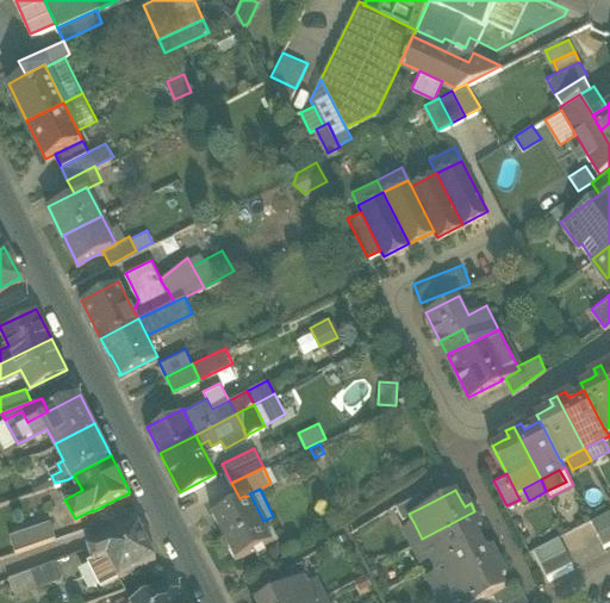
[(397,504),(403,517),(409,514),(428,504),(422,491),(397,504)]
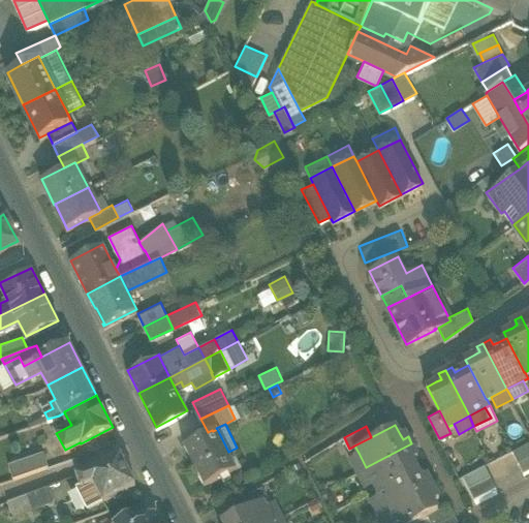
[(228,452),(217,429),(213,431),(224,454),(228,452)]
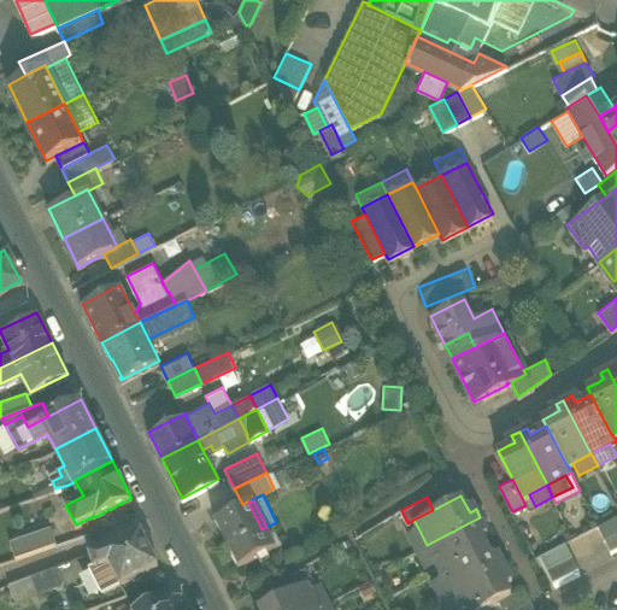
[(215,517),(239,565),(276,546),(266,527),(262,529),(248,503),(247,502),(242,504),(215,517)]
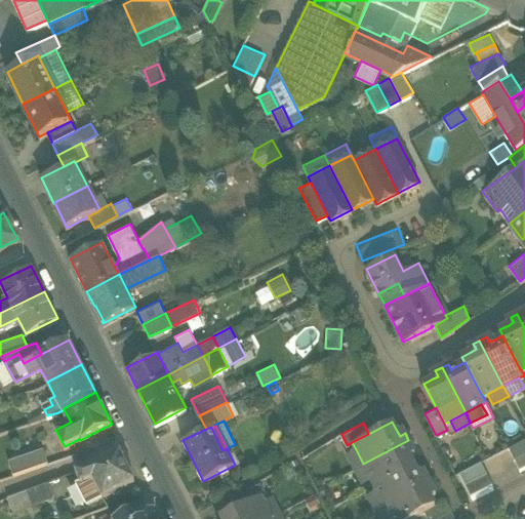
[(514,456),(524,450),(524,437),(509,446),(514,456)]
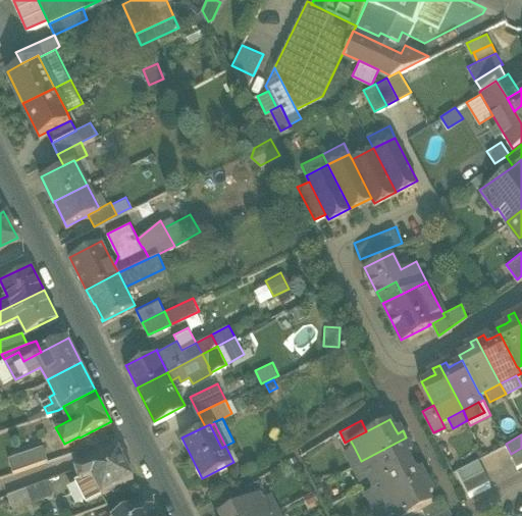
[(411,460),(407,452),(404,447),(410,444),(406,437),(361,461),(369,476),(371,480),(411,460)]
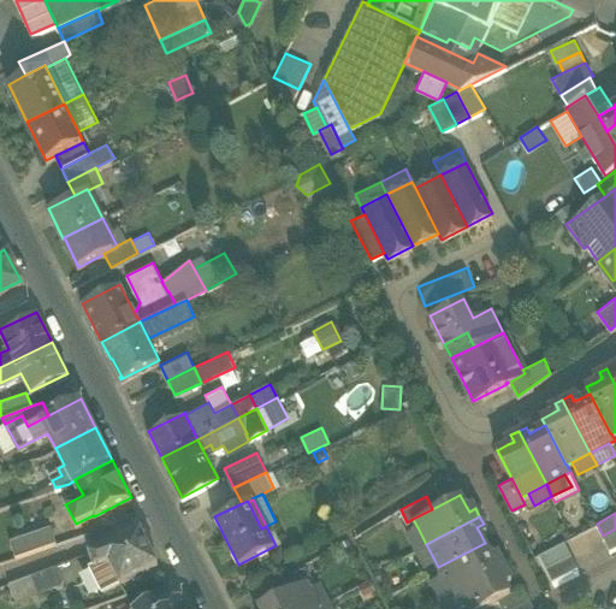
[(10,538),(16,555),(57,540),(51,524),(10,538)]
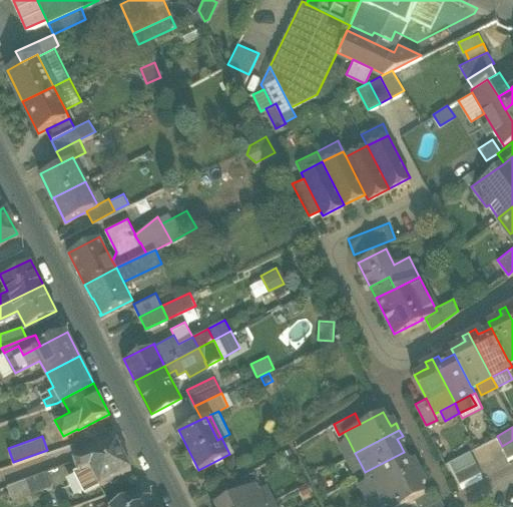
[(74,459),(78,471),(90,466),(99,485),(131,468),(123,452),(125,451),(126,447),(123,442),(119,441),(118,442),(117,439),(85,455),(74,459)]
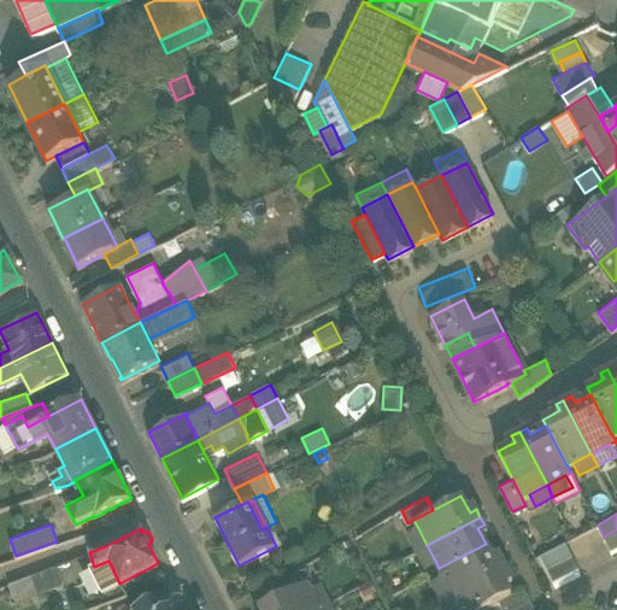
[(406,534),(415,551),(427,545),(418,528),(406,534)]
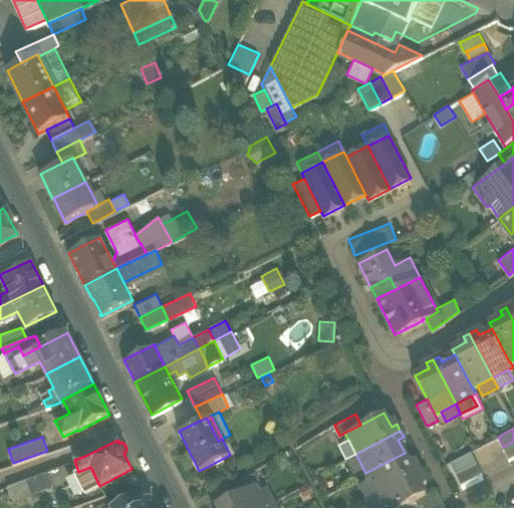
[(509,458),(513,455),(513,441),(503,447),(509,458)]
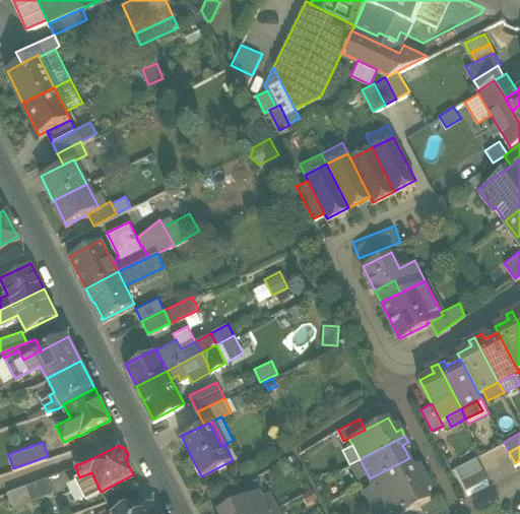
[(455,466),(460,477),(481,466),(476,455),(455,466)]
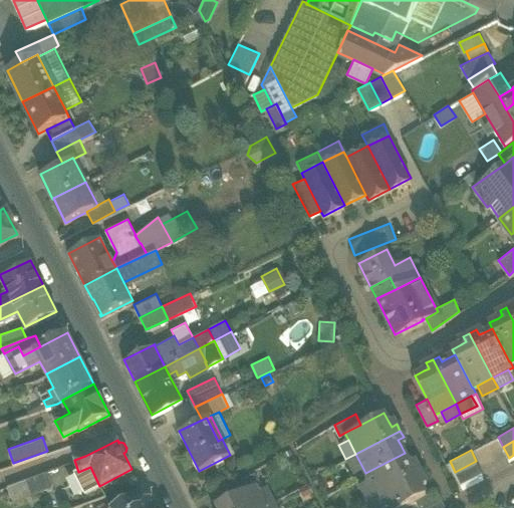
[(421,470),(417,464),(412,467),(409,462),(405,453),(365,473),(368,479),(375,493),(421,470)]
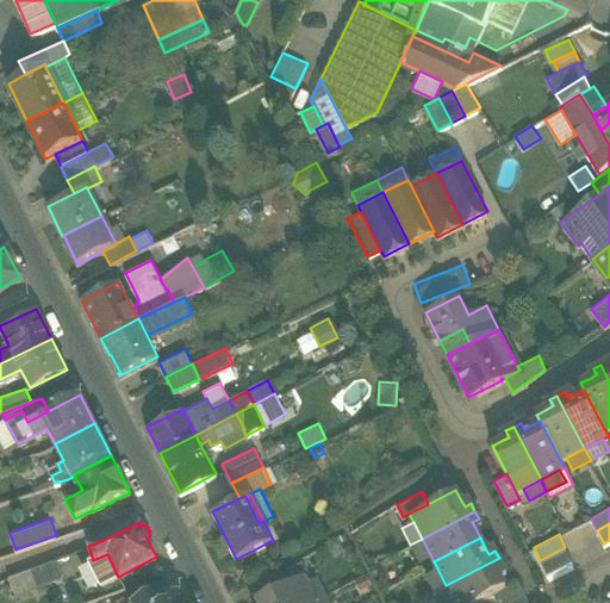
[(431,557),(422,539),(410,545),(419,563),(431,557)]
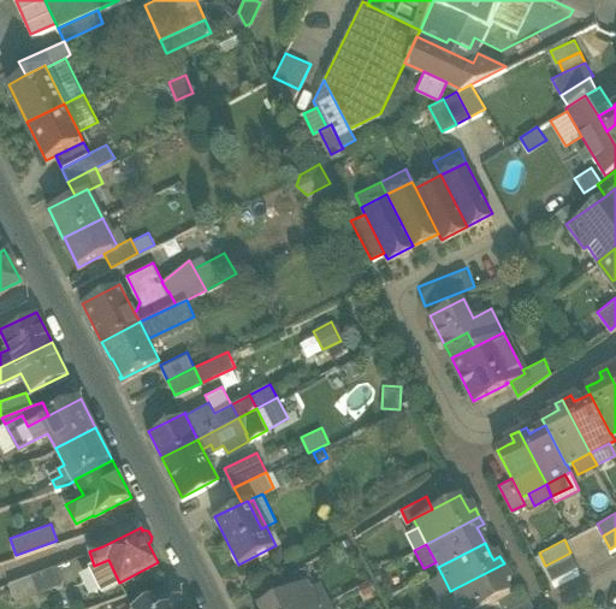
[(578,565),(570,553),(545,566),(552,578),(578,565)]
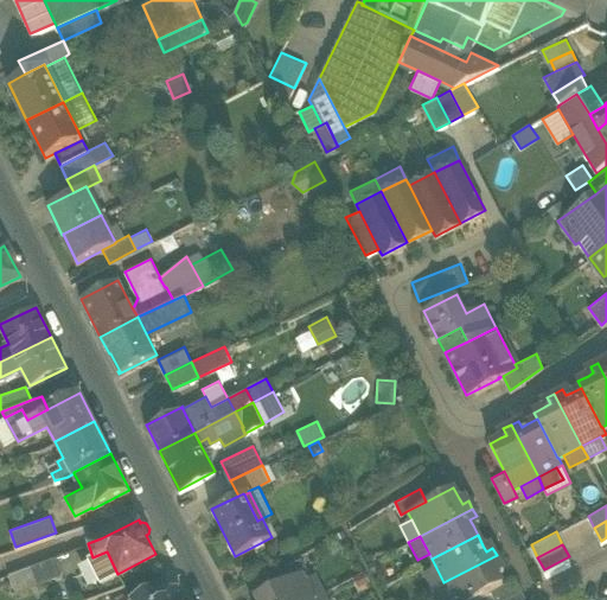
[(101,582),(117,574),(107,551),(93,557),(89,560),(91,563),(89,566),(85,569),(90,579),(95,579),(98,578),(101,582)]
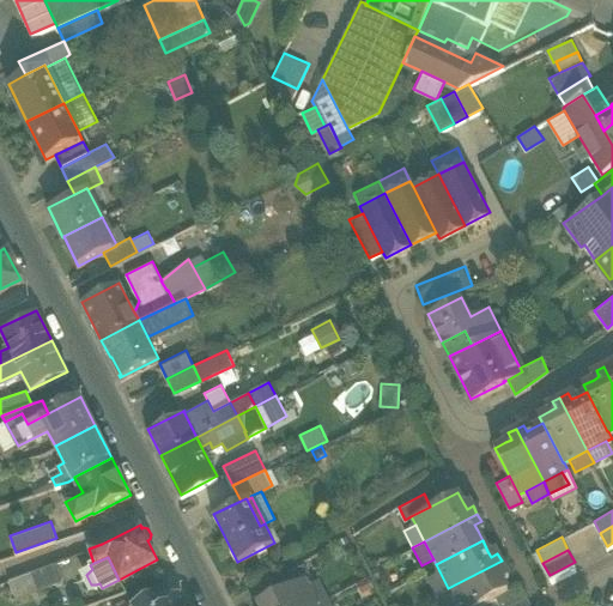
[(8,579),(14,594),(64,576),(58,561),(8,579)]
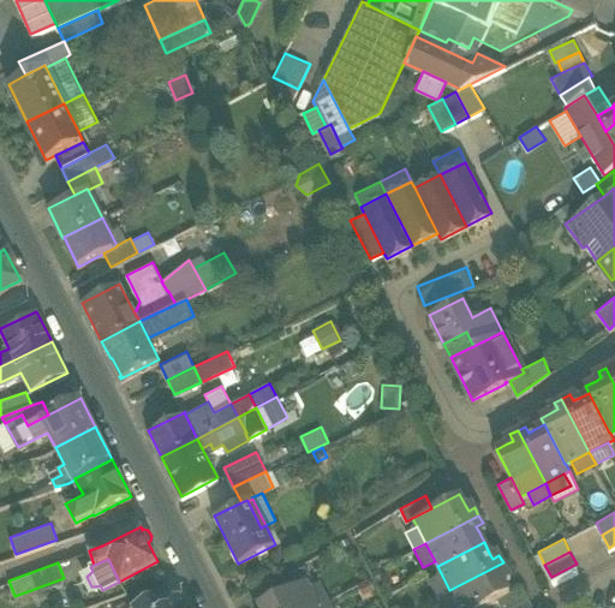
[(509,591),(505,580),(501,574),(507,571),(503,562),(449,590),(458,607),(476,607),(496,597),(509,591)]
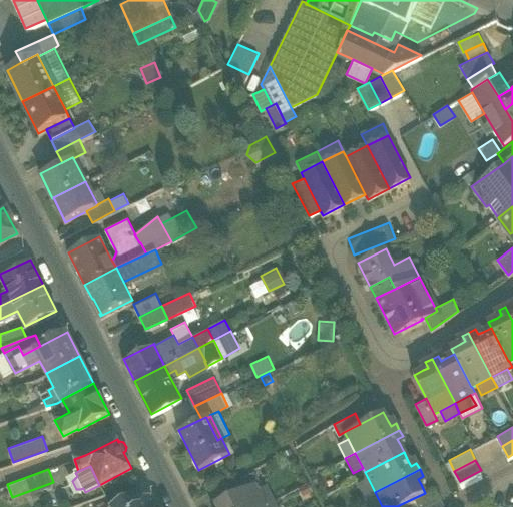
[(233,480),(238,491),(254,483),(261,480),(254,470),(233,480)]
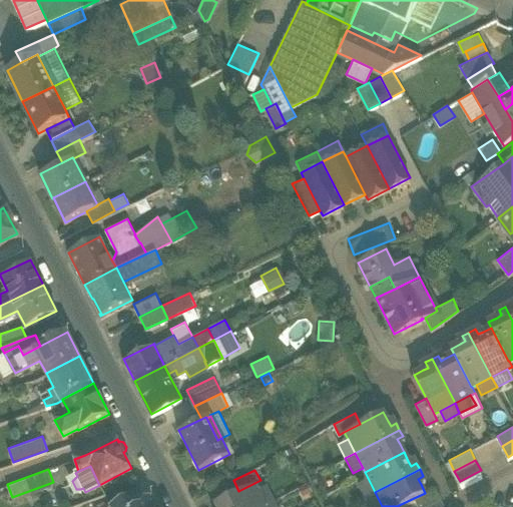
[(358,483),(365,498),(375,492),(368,478),(358,483)]
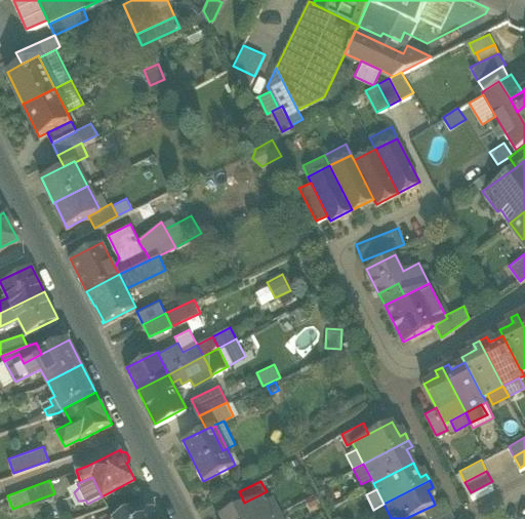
[(220,515),(223,518),(264,518),(272,515),(264,500),(260,494),(244,503),(220,515)]
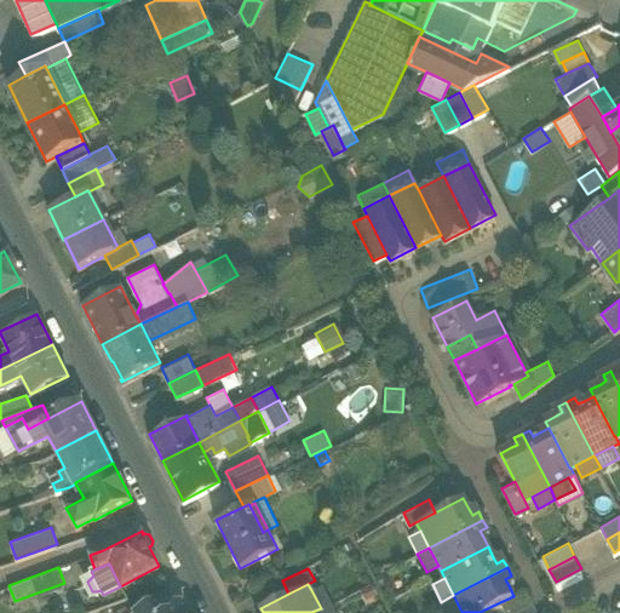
[(311,590),(321,608),(333,602),(322,584),(311,590)]
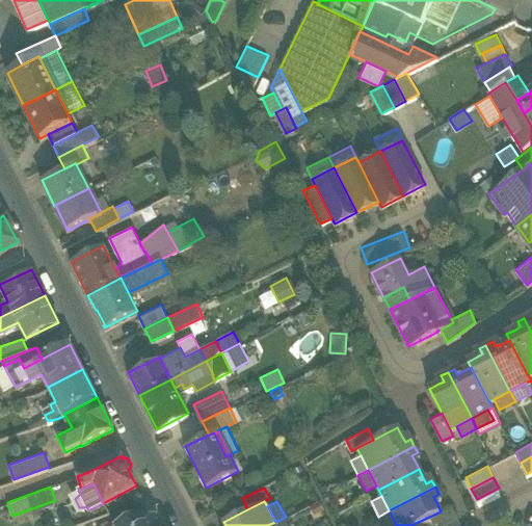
[(429,517),(433,525),(439,525),(457,517),(452,505),(441,511),(429,517)]
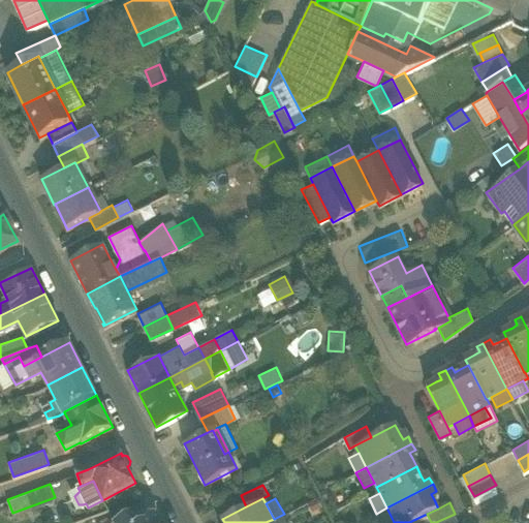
[(394,522),(386,508),(376,514),(381,522),(394,522)]
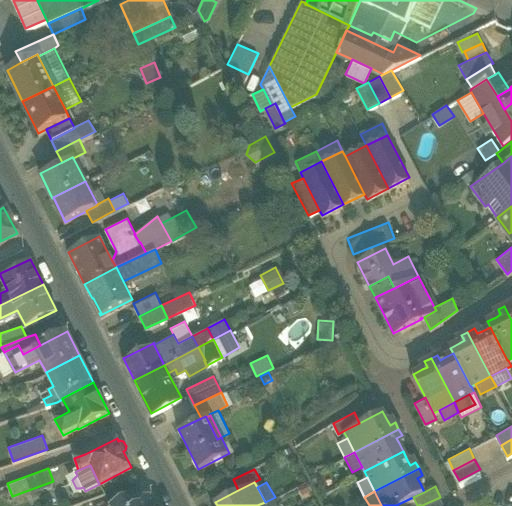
[(156,505),(151,495),(150,493),(140,499),(137,493),(130,496),(129,494),(110,504),(110,505),(156,505)]
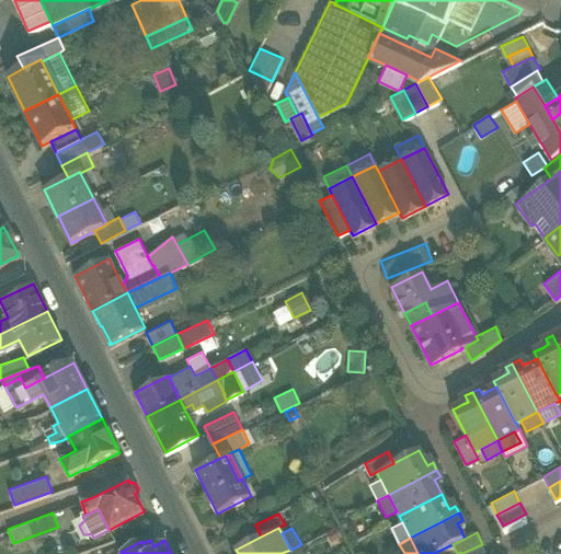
[(305,553),(301,544),(290,550),(292,553),(305,553)]
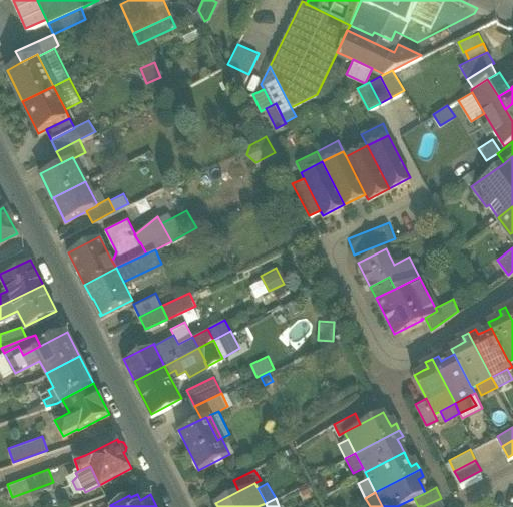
[(445,506),(441,498),(423,506),(445,506)]
